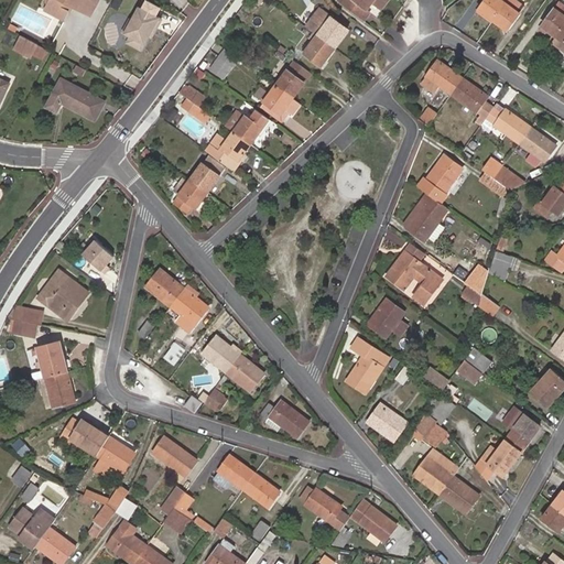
[(69,6),(73,8),(91,17),(99,0),(51,0),(49,4),(45,11),(64,22),(69,13),(67,11),(69,6)]
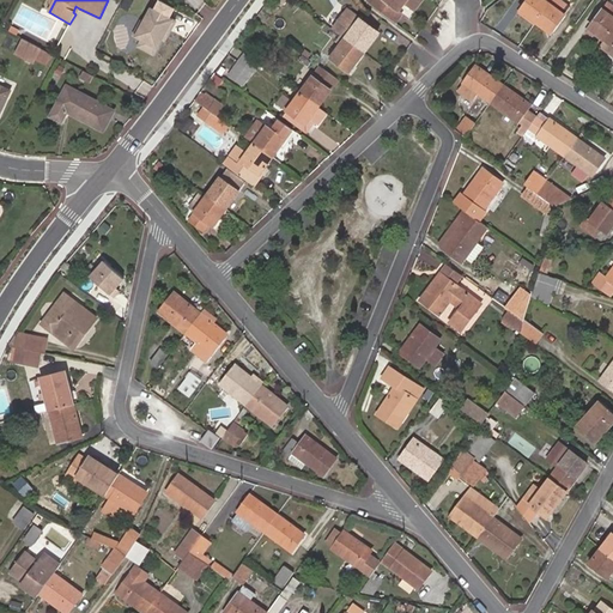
[(174,8),(158,0),(153,10),(149,7),(133,38),(139,41),(135,48),(153,58),(162,41),(164,43),(176,22),(169,18),(174,8)]
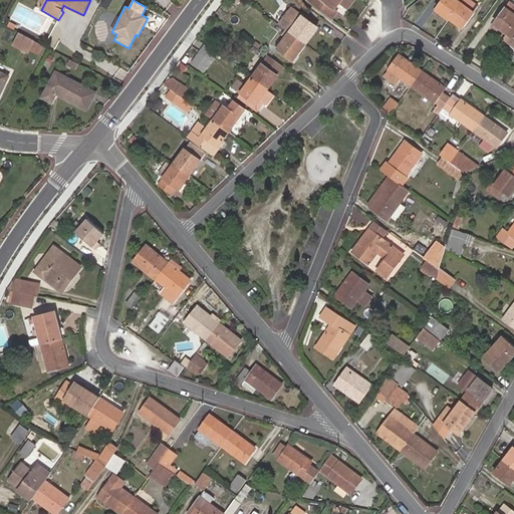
[(348,6),(352,0),(312,0),(311,1),(311,2),(331,17),(336,10),(335,10),(332,7),(336,3),(339,5),(340,5),(345,9),(348,6)]
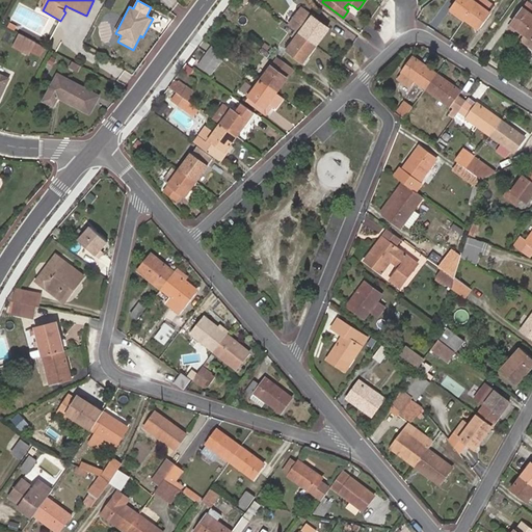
[(458,0),(452,8),(467,20),(479,2),(480,0),(458,0)]
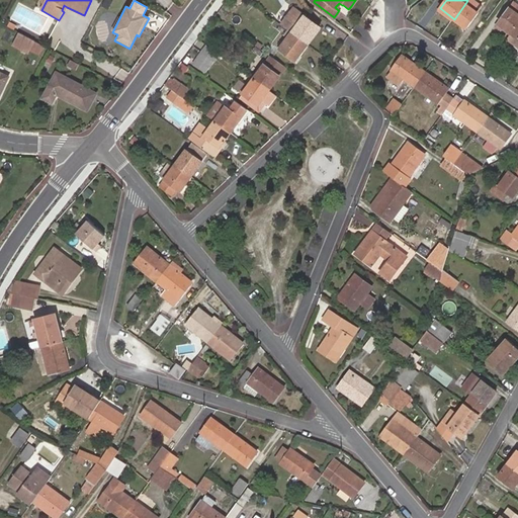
[(483,5),(475,0),(467,0),(466,2),(454,19),(466,28),(480,12),(478,11),(483,5)]
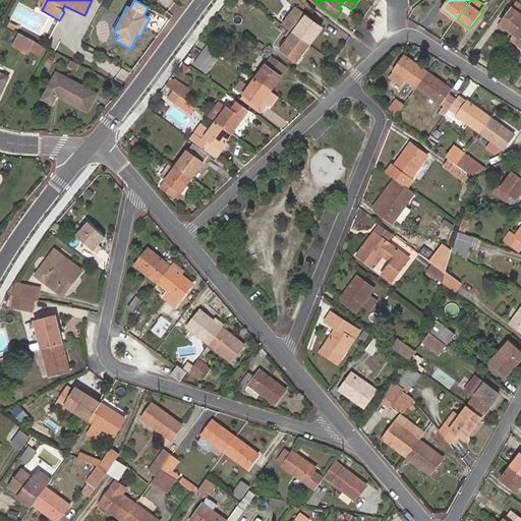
[(520,3),(517,1),(501,23),(514,34),(520,23),(520,3)]
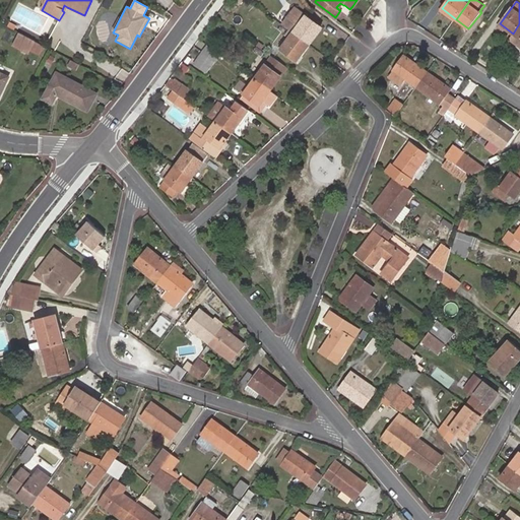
[(324,27),(307,14),(296,6),(281,24),(289,30),(310,46),(324,27)]
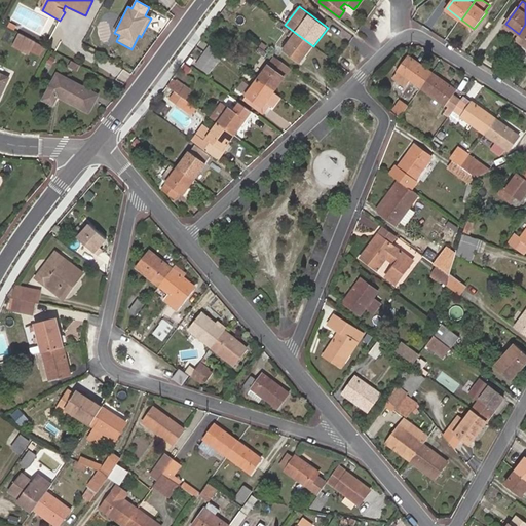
[(518,36),(519,34),(505,24),(502,28),(510,33),(511,31),(518,36)]
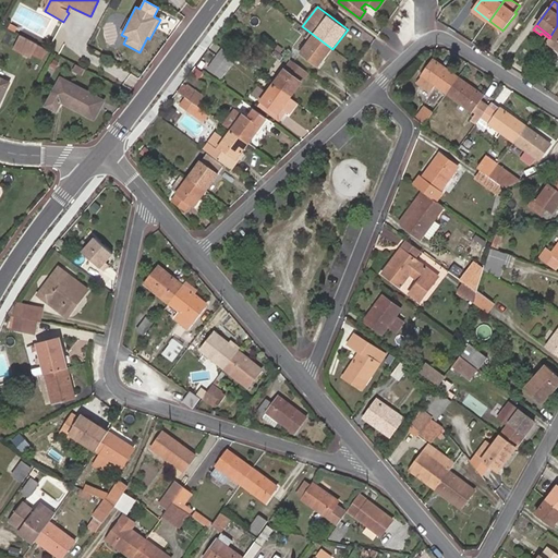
[(557,25),(550,36),(549,38),(546,43),(555,49),(557,45),(557,25)]
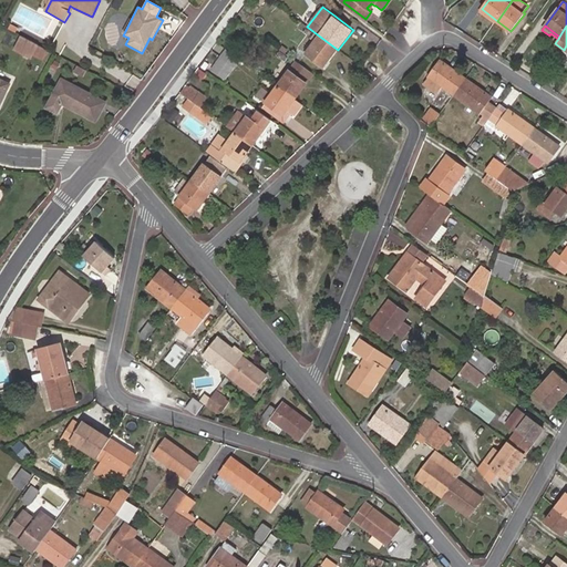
[(26,52),(31,41),(17,33),(9,47),(24,54),(26,52)]
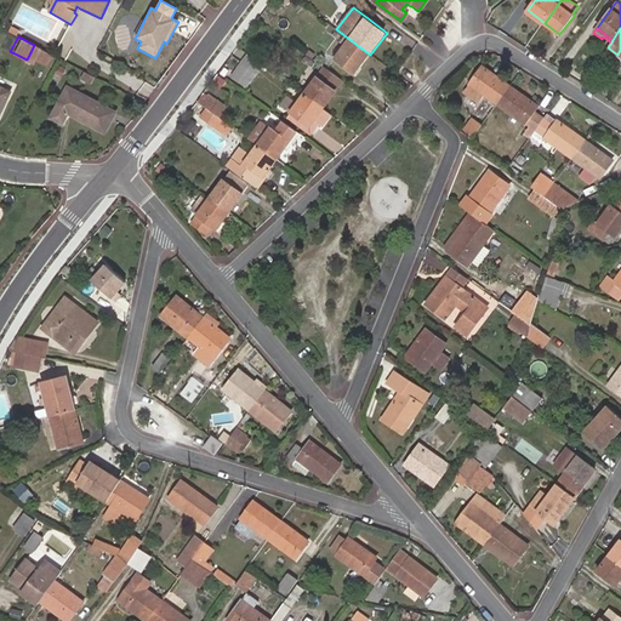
[(370,55),(346,36),(342,43),(345,45),(335,58),(354,73),(370,55)]
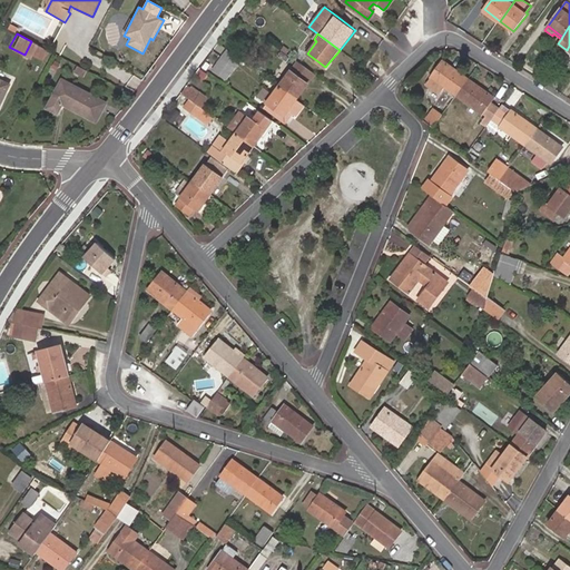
[(243,60),(228,49),(213,70),(226,80),(243,60)]
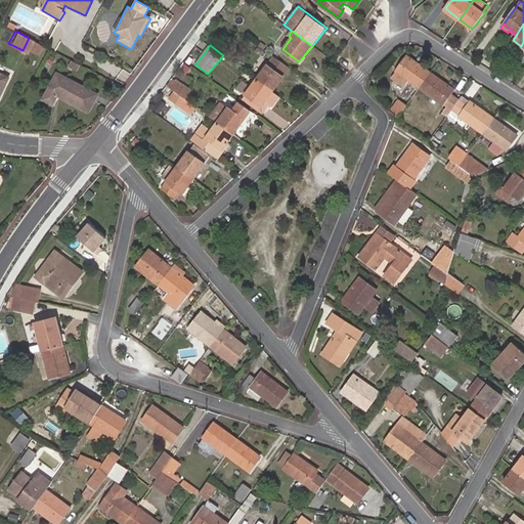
[(419,88),(430,72),(406,54),(395,71),(391,77),(403,86),(407,80),(419,88)]
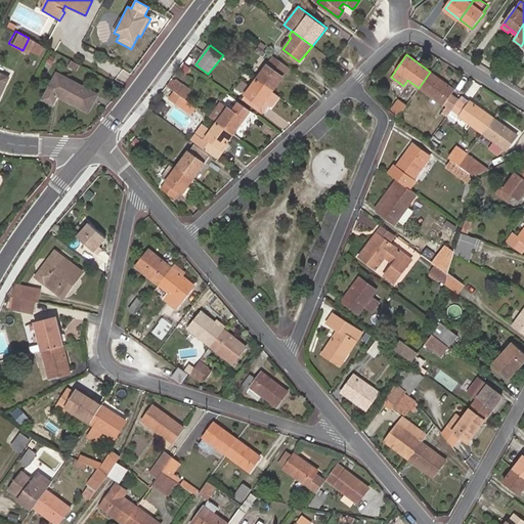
[(290,70),(273,56),(256,79),(274,92),(286,77),(285,76),(290,70)]
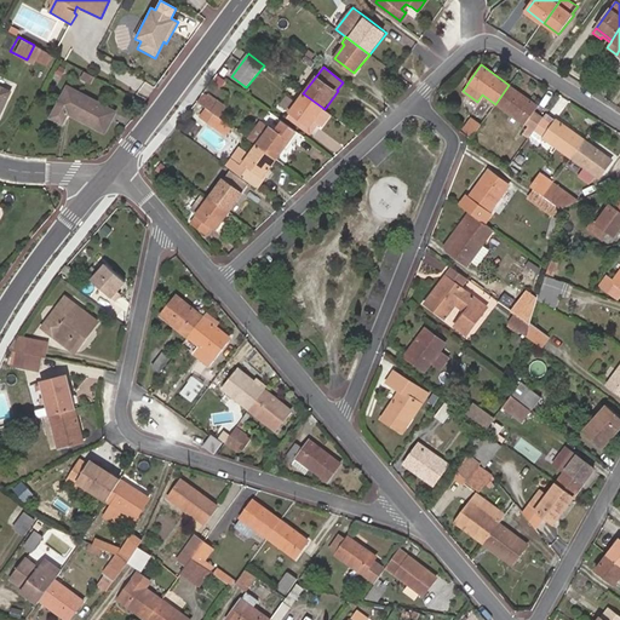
[(89,74),(78,68),(74,75),(85,81),(89,74)]
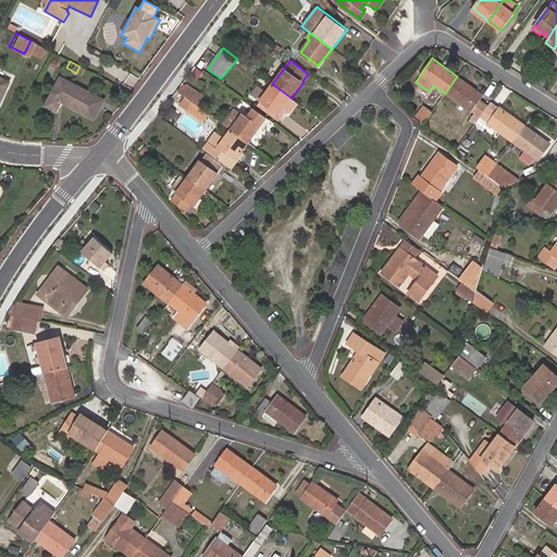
[(484,96),(457,76),(445,94),(472,112),(474,113),(470,120),(474,123),(480,116),(489,106),(480,100),(484,96)]
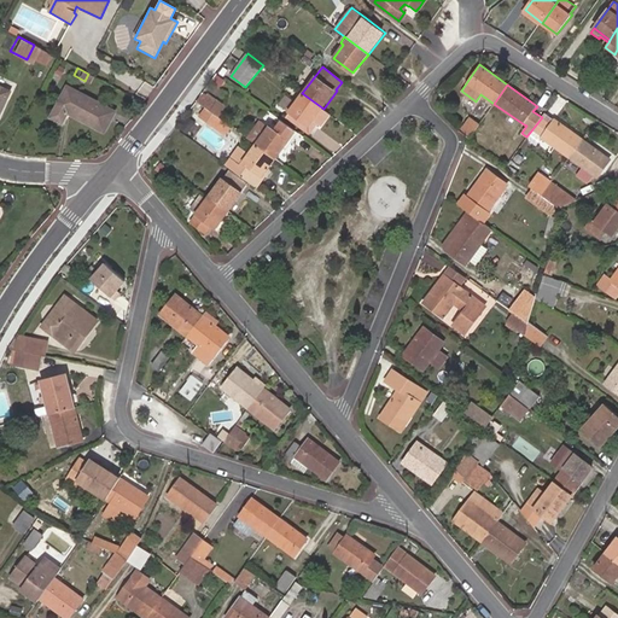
[(0,112),(11,92),(0,87),(0,112)]
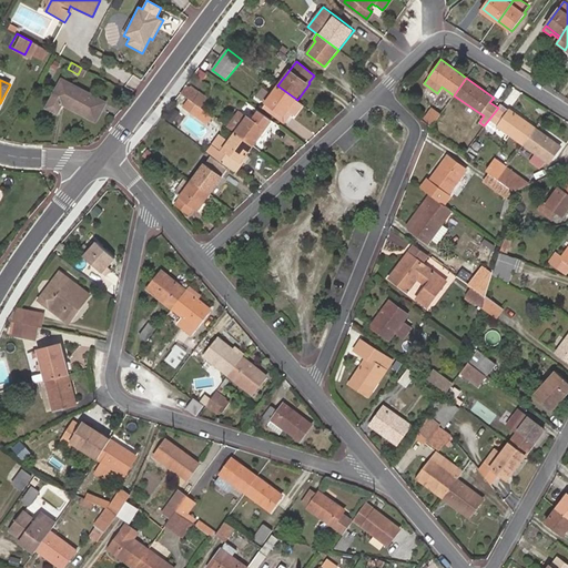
[(95,121),(107,103),(63,80),(48,108),(58,112),(62,103),(95,121)]
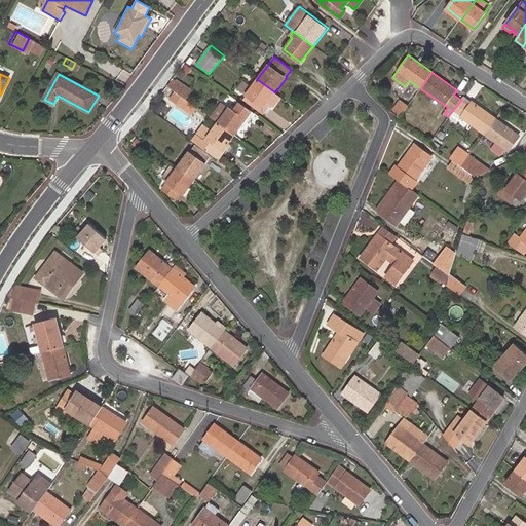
[(274,108),(282,98),(275,92),(257,79),(252,86),(243,80),(237,88),(246,95),(242,99),(263,114),(266,111),(263,109),(268,103),(271,106),(274,108)]
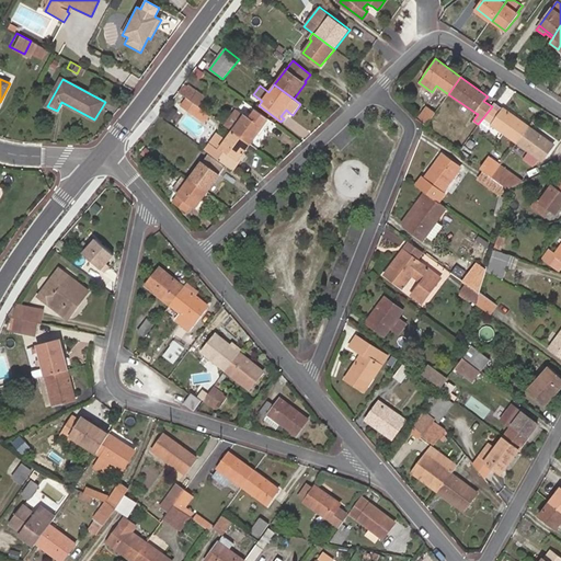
[(197,94),(184,86),(180,92),(187,98),(192,102),(197,94)]
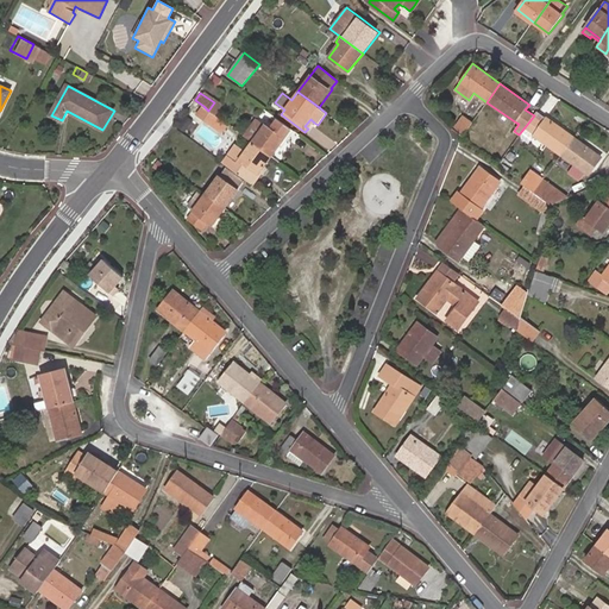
[(208,111),(203,106),(196,114),(223,133),(230,125),(208,111)]
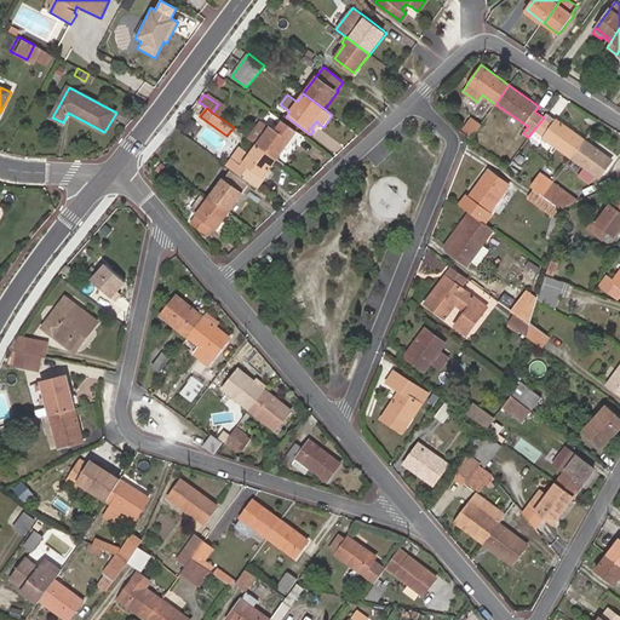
[(472,137),(478,127),(481,124),(486,116),(480,112),(475,120),(471,118),(461,131),(470,139),(472,137)]
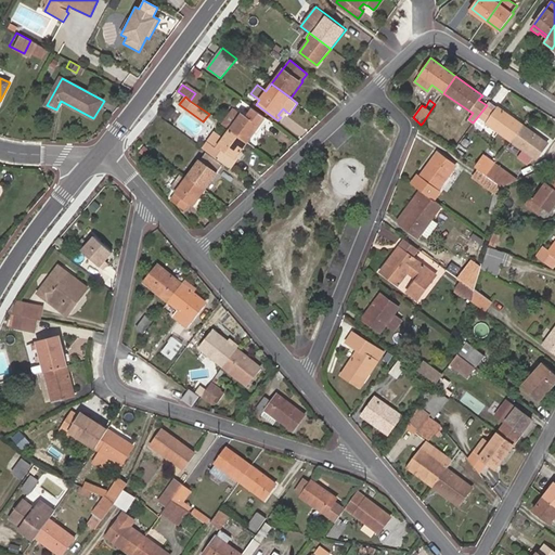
[(490,101),(487,105),(478,116),(487,123),(486,124),(511,142),(523,125),(490,101)]
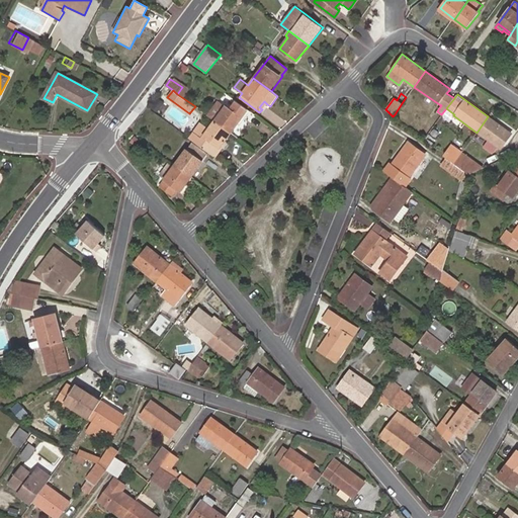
[(238,124),(244,117),(249,110),(236,101),(231,108),(227,105),(225,106),(219,102),(208,116),(214,120),(232,134),(238,124)]
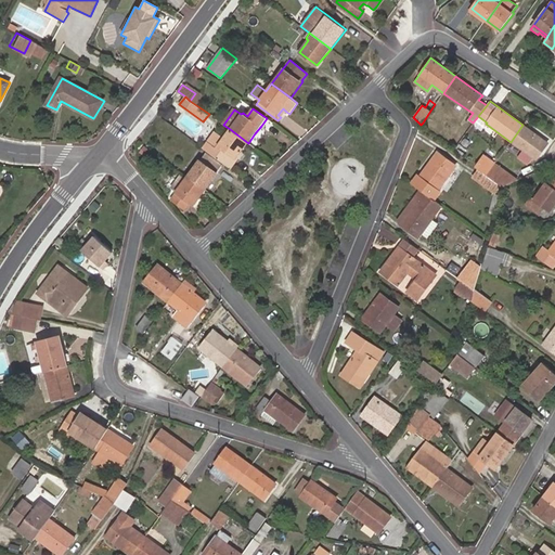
[(428,114),(423,123),(428,126),(434,117),(428,114)]
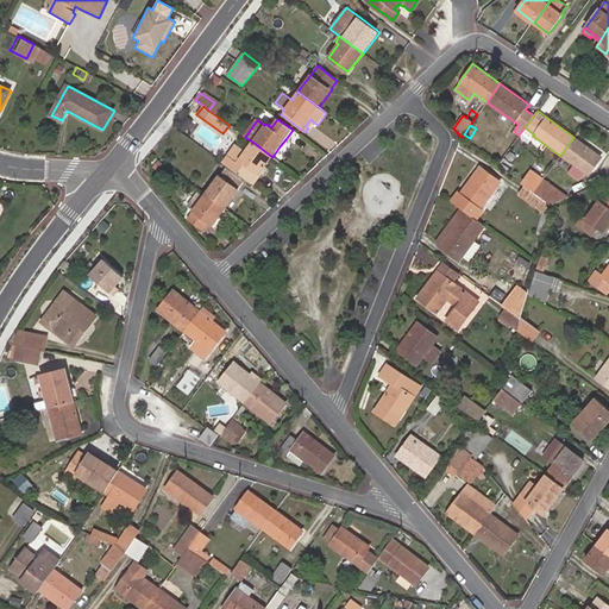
[(283,150),(296,133),(293,130),(287,138),(280,146),(283,150)]
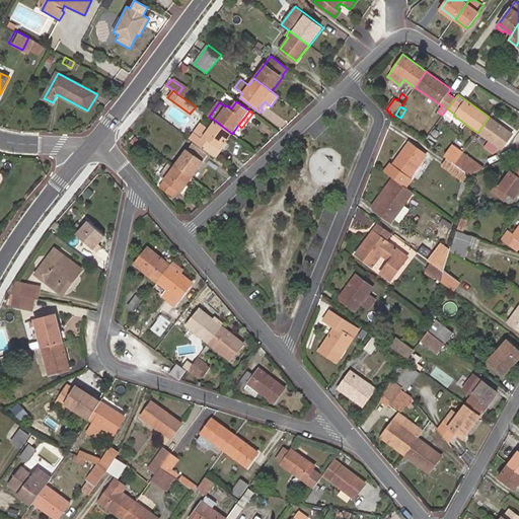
[(513,134),(489,117),(477,133),(489,141),(484,147),(494,154),(498,148),(502,150),(513,134)]
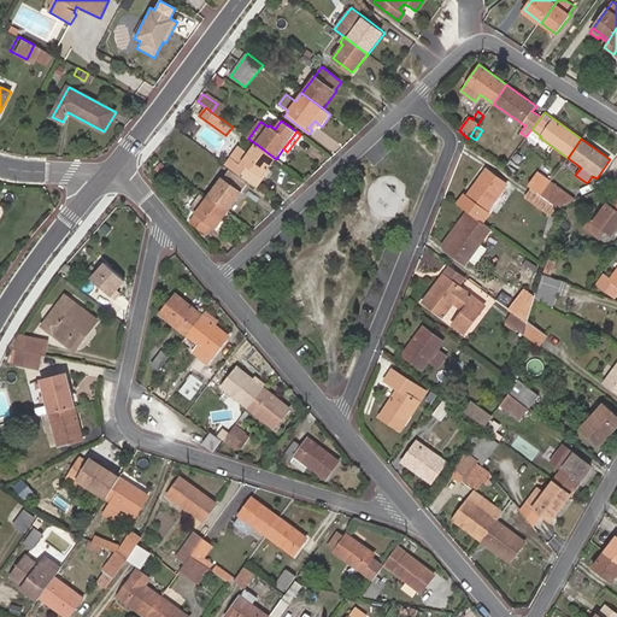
[(263,177),(276,159),(256,144),(248,153),(239,146),(230,157),(240,164),(235,170),(258,187),(264,178),(263,177)]
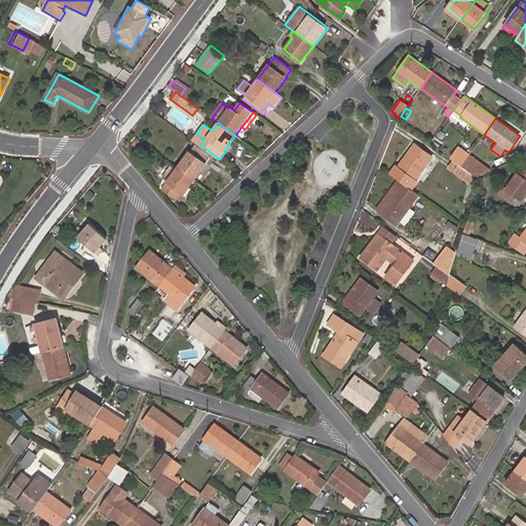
[(200,145),(204,140),(196,134),(192,139),(200,145)]
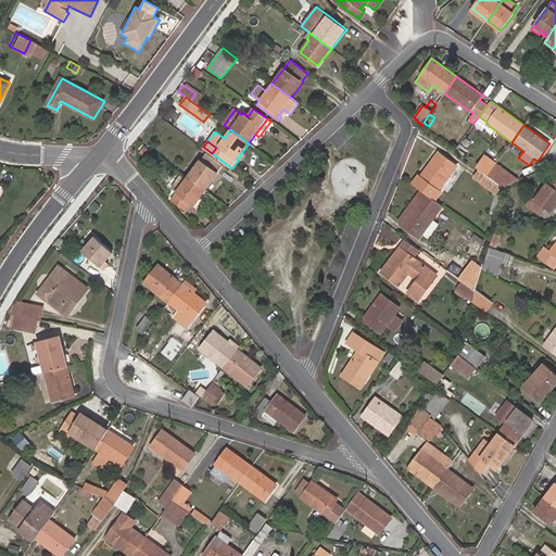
[(419,177),(414,185),(421,190),(438,202),(443,196),(439,192),(457,165),(439,152),(434,159),(439,162),(436,166),(431,163),(419,178),(419,177)]
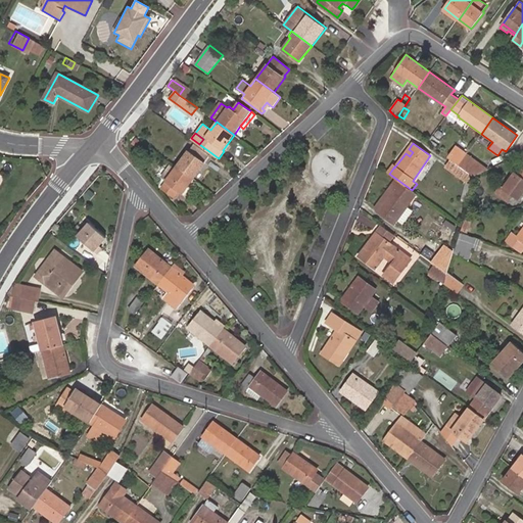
[(189,149),(178,165),(195,179),(206,162),(206,161),(210,156),(194,144),(190,150),(189,149)]
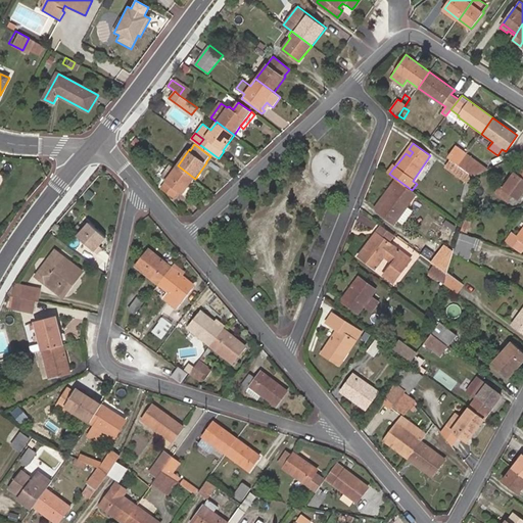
[(459,165),(467,154),(456,146),(448,156),(450,159),(459,165)]
